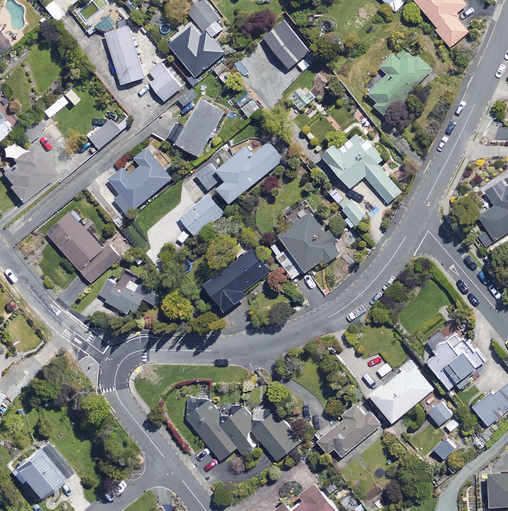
[(206,30),(213,39),(223,30),(216,21),(219,19),(204,0),(202,0),(187,12),(203,32),(206,30)]
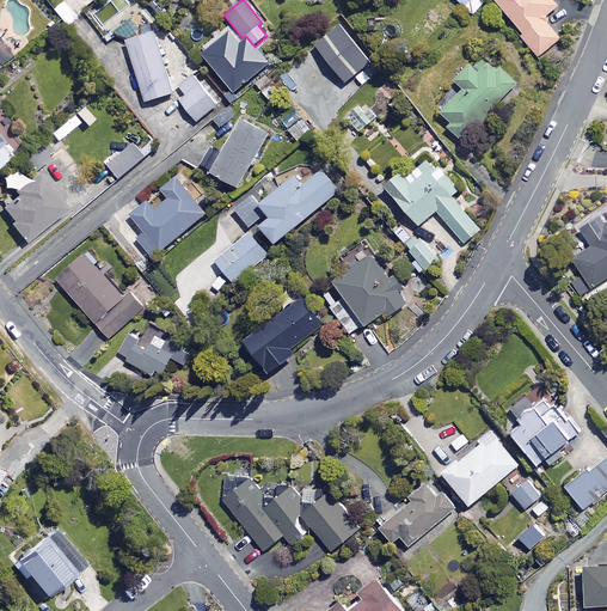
[(482,0),(454,0),(470,13),(482,0)]
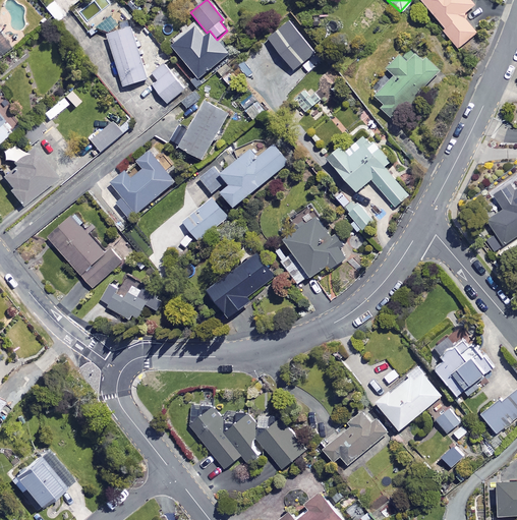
[(421,0),(444,29),(443,31),(456,48),(474,33),(461,14),(473,5),(469,0),(421,0)]
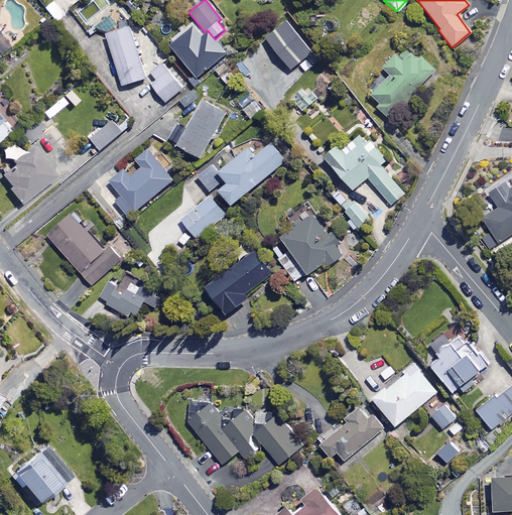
[(146,79),(127,20),(104,28),(123,86),(146,79)]
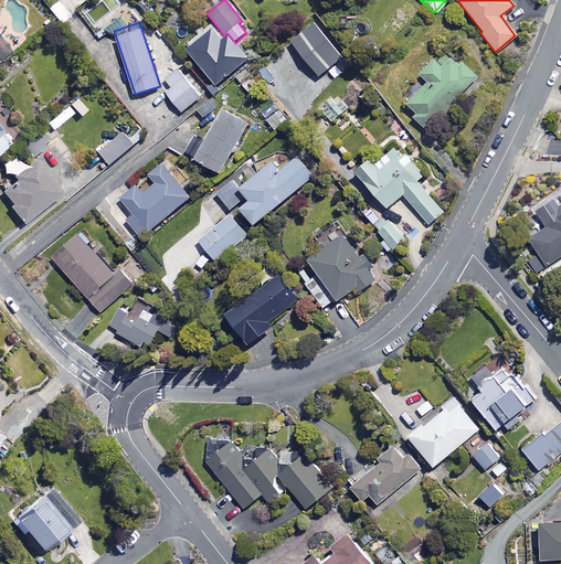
[(341,56),(315,22),(290,41),(318,76),(325,71),(329,77),(338,72),(331,64),(341,56)]
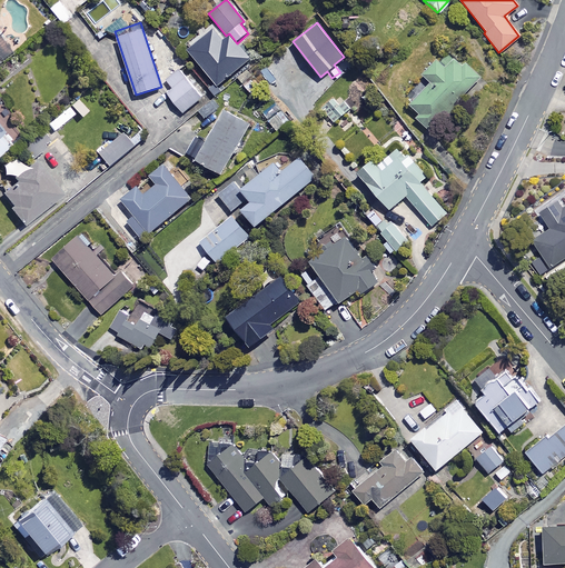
[(9,52),(0,40),(0,59),(9,52)]
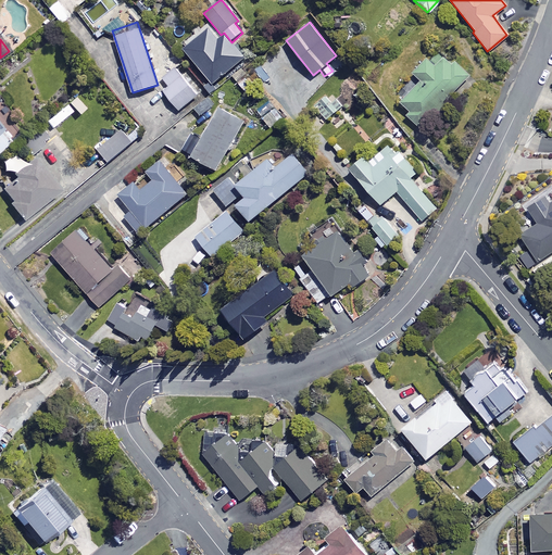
[(469,77),(440,47),(414,73),(423,82),(401,102),(410,111),(406,115),(418,128),(469,77)]
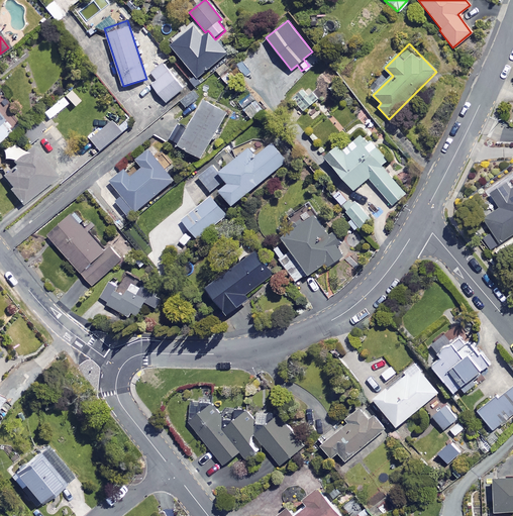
[(183,87),(162,63),(149,73),(156,80),(150,84),(166,102),(183,87)]
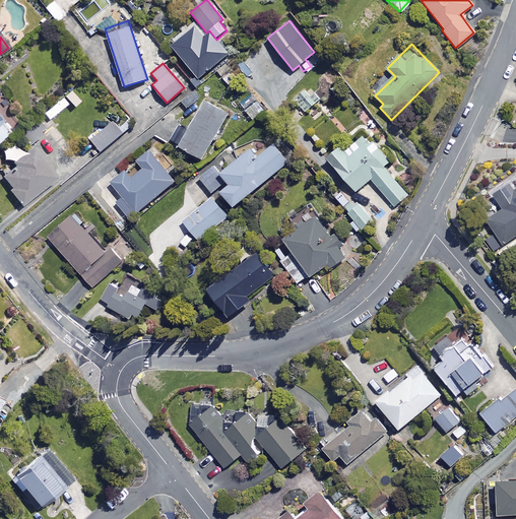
[(315,101),(304,87),(292,100),(303,112),(315,101)]
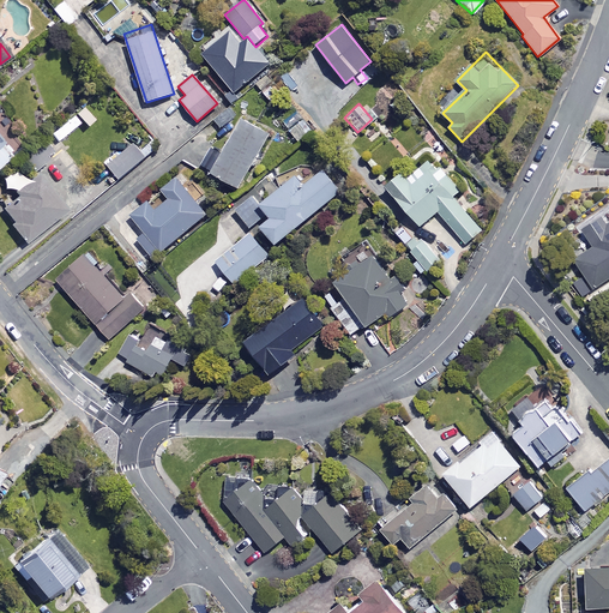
[(267,133),(242,120),(224,154),(213,148),(203,167),(237,187),(267,133)]
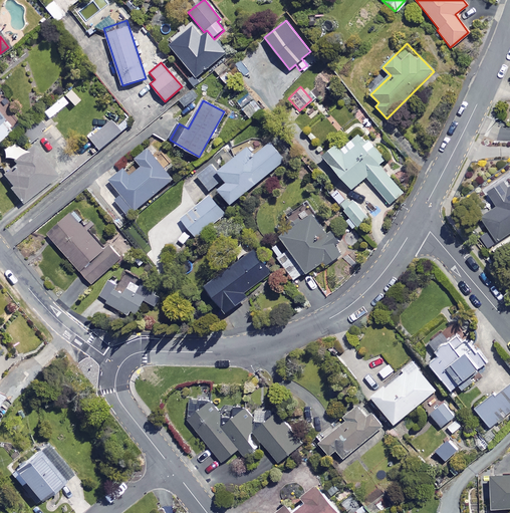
[(0,140),(11,132),(0,116),(0,140)]
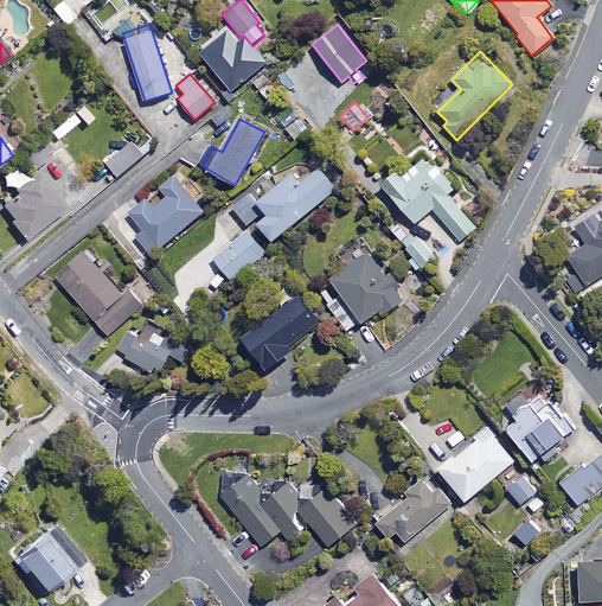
[(142,155),(132,142),(107,163),(116,176),(142,155)]
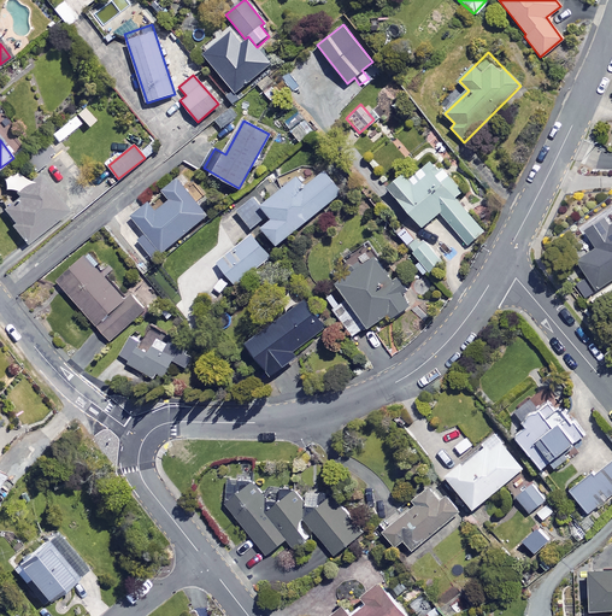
[(69,162),(58,150),(49,156),(60,168),(69,162)]
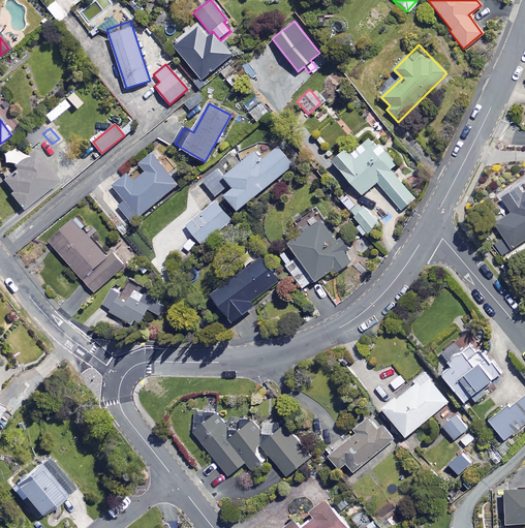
[(396,164),(371,135),(351,153),(347,149),(333,160),(362,194),(376,182),(400,209),(413,197),(389,169),(396,164)]
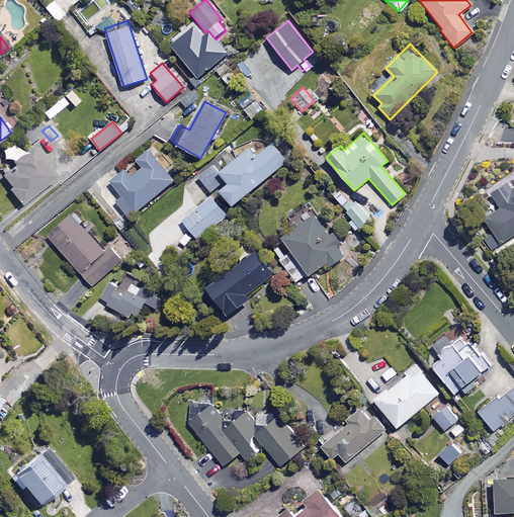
[(287,160),(272,143),(256,156),(249,148),(221,172),(230,183),(221,190),(233,204),(287,160)]
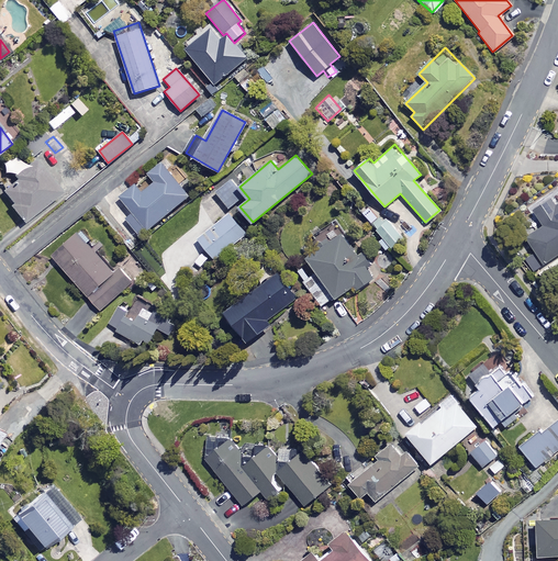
[(41,159),(38,159),(23,171),(24,174),(2,190),(11,202),(9,204),(22,222),(64,190),(41,159)]
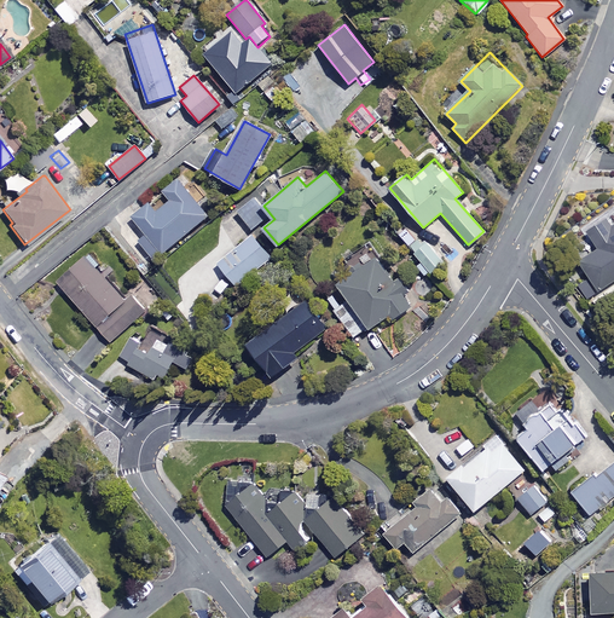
[(209,217),(180,177),(163,190),(171,200),(155,212),(149,203),(132,217),(145,235),(138,240),(152,260),(209,217)]
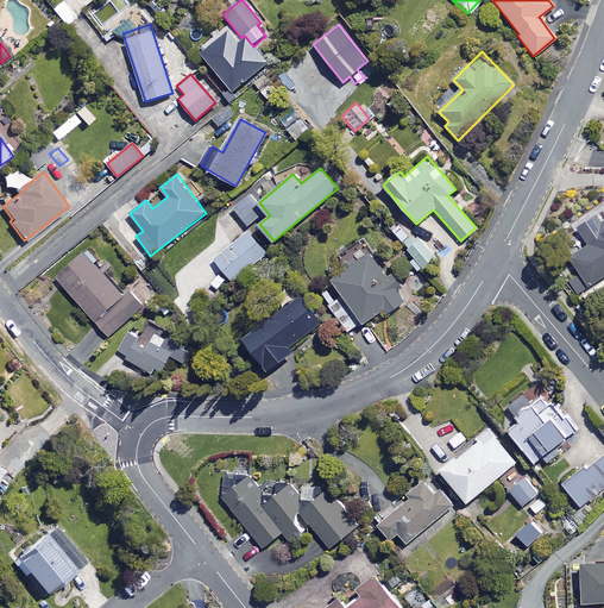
[(263,212),(250,194),(233,208),(246,225),(263,212)]
